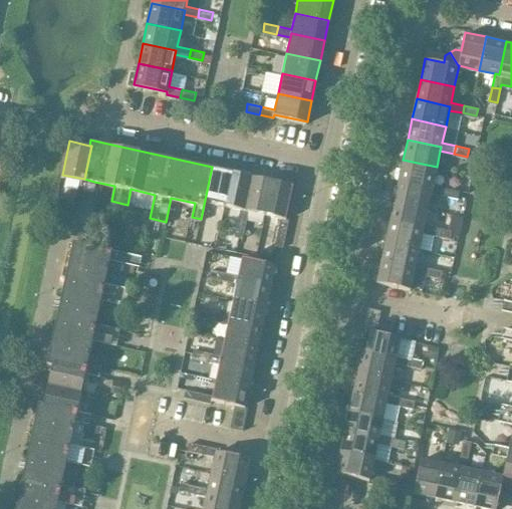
[(433,183),(437,167),(403,160),(399,180),(433,187),(432,191),(445,194),(447,186),(433,183)]
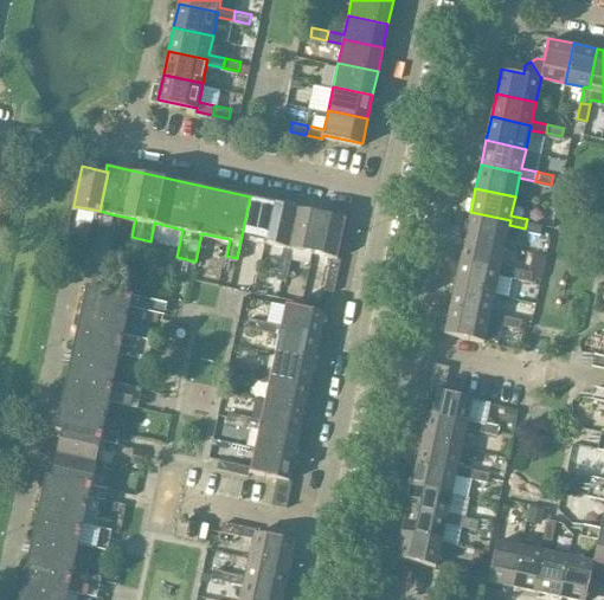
[(265,240),(274,201),(250,197),(242,236),(265,240)]
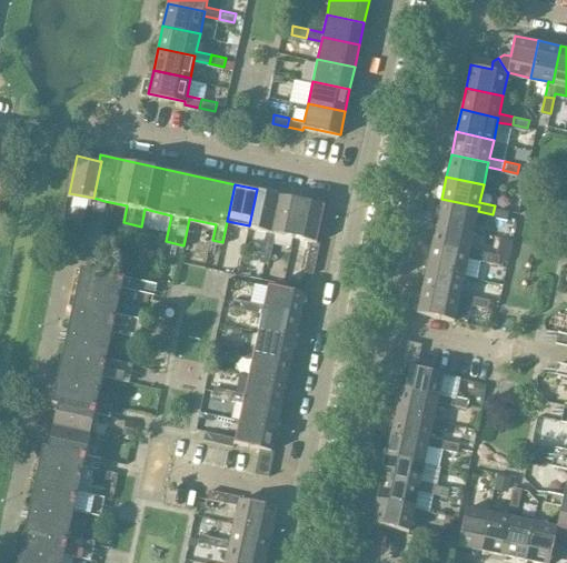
[(271,231),(279,193),(257,189),(249,225),(267,230),(271,231)]
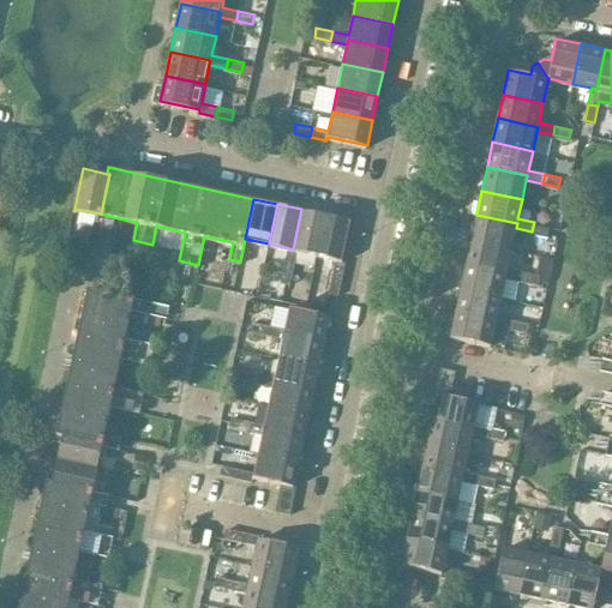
[(317,254),(325,215),(301,209),(293,250),(288,248),(285,264),(294,266),(298,250),(317,254)]
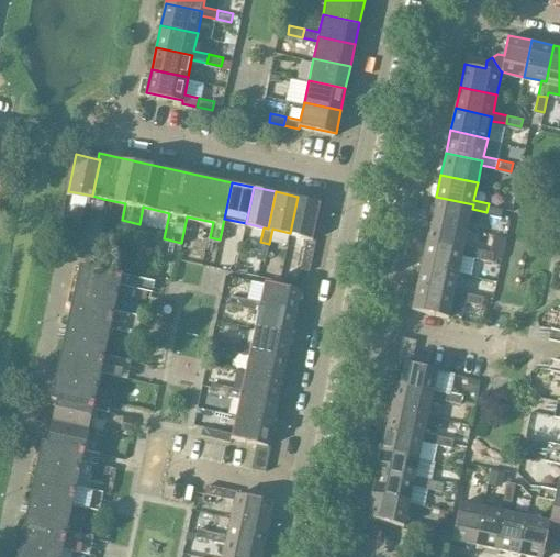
[(313,237),(321,201),(298,197),(290,233),(308,236),(304,252),(313,253),(316,238),(313,237)]
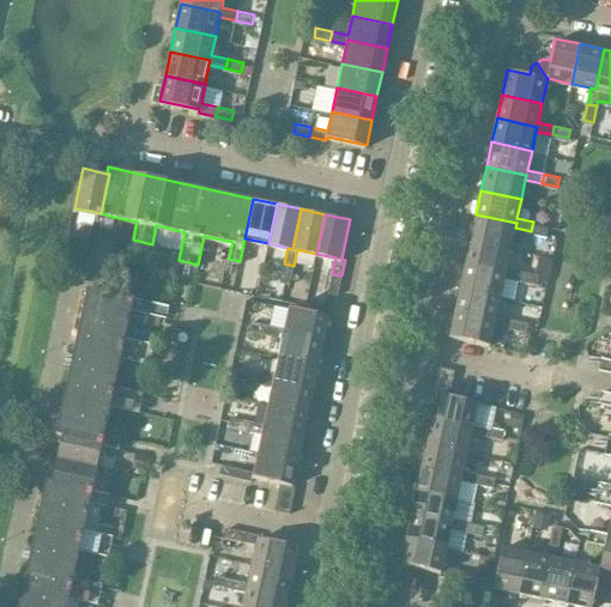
[(510,247),(515,228),(516,223),(476,214),(471,238),(510,247)]
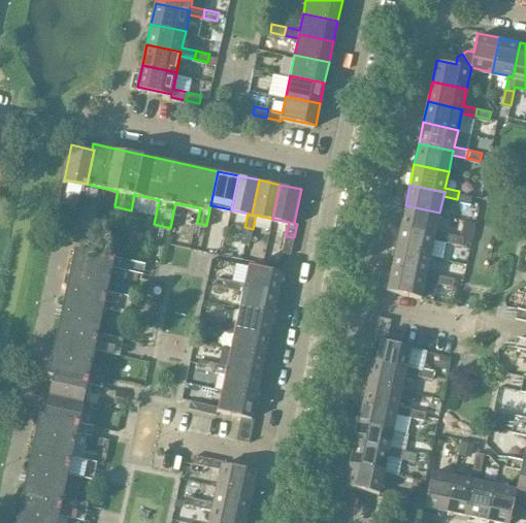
[(471,202),(472,194),(459,191),(457,199),(471,202)]
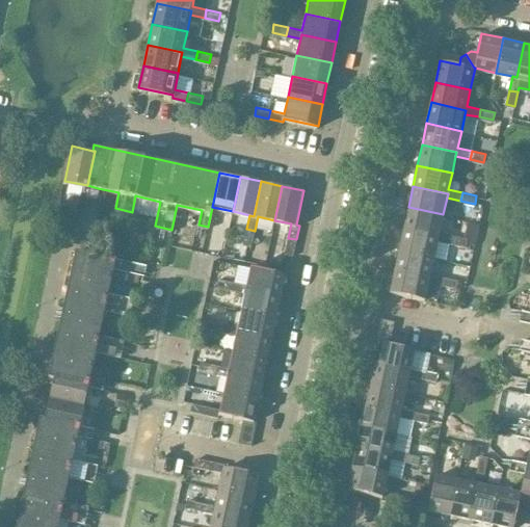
[(440,231),(443,214),(408,207),(404,228),(439,235),(438,239),(452,242),(453,234),(440,231)]
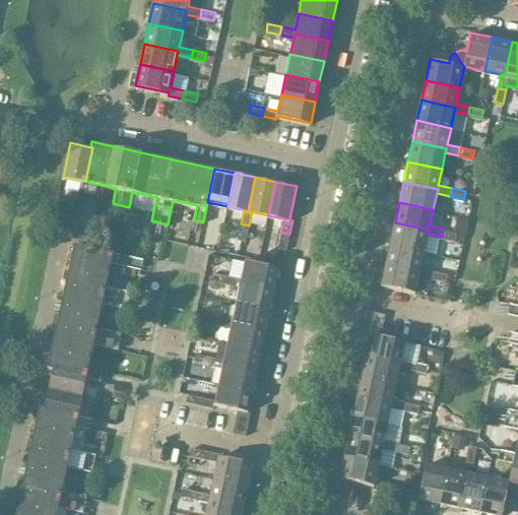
[(425,250),(428,234),(429,230),(395,222),(390,243),(425,250)]
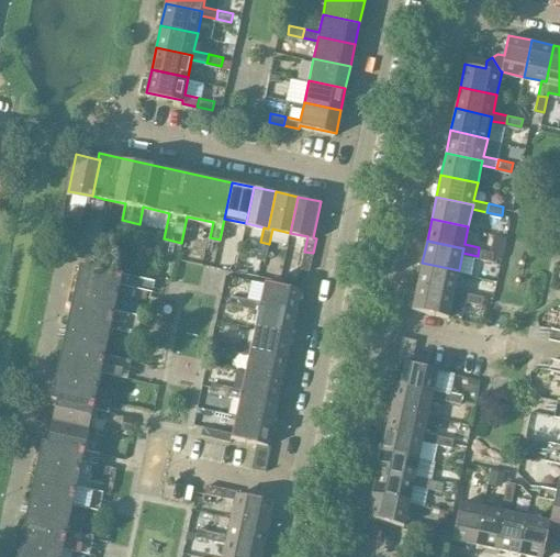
[(206,254),(209,245),(197,242),(193,252),(206,254)]
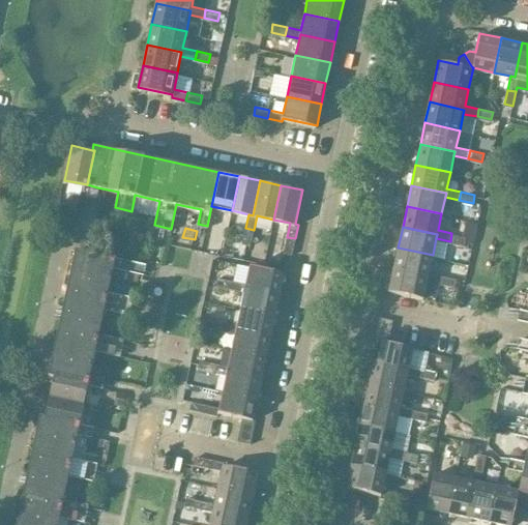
[(251,243),(254,230),(245,228),(242,242),(251,243)]
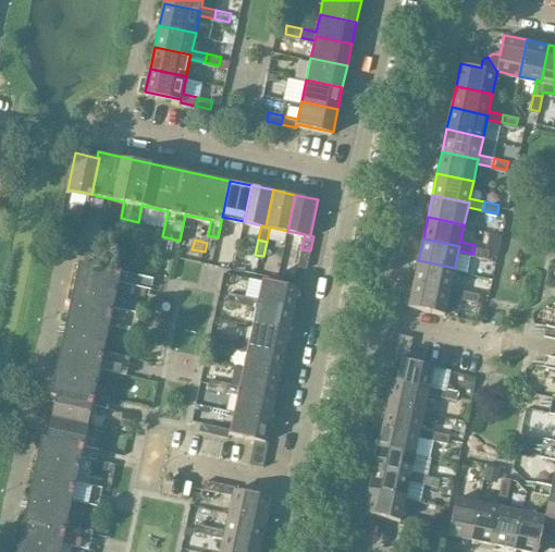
[(488,257),(490,248),(475,245),(473,254),(488,257)]
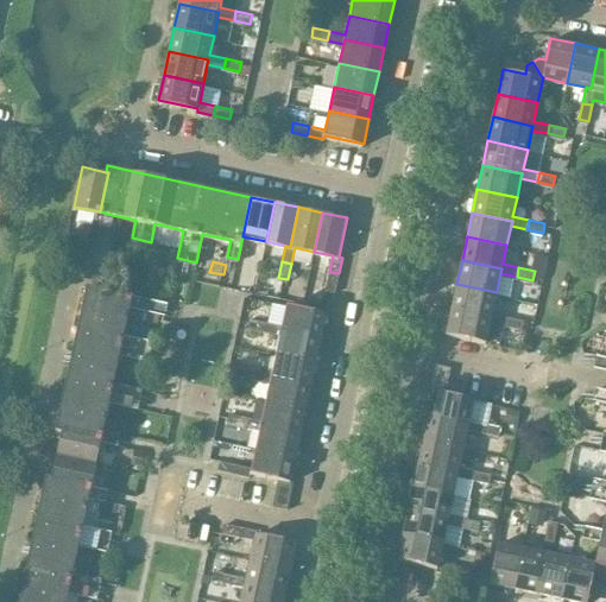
[(335,290),(339,273),(329,272),(326,287),(335,290)]
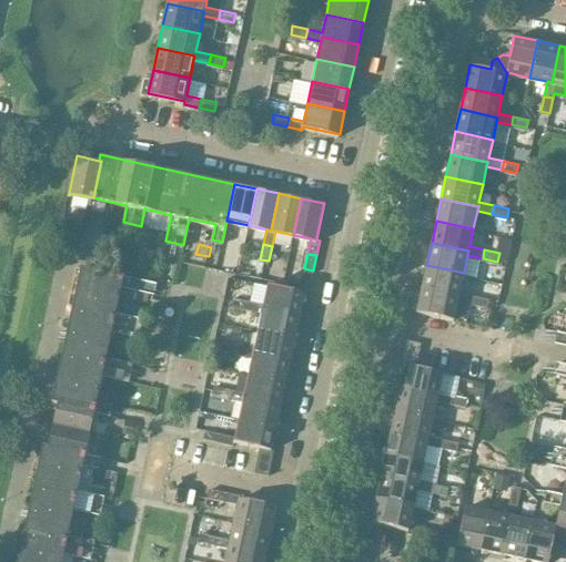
[(460,290),(464,273),(426,265),(422,287),(458,295),(458,299),(473,303),(475,294),(460,290)]
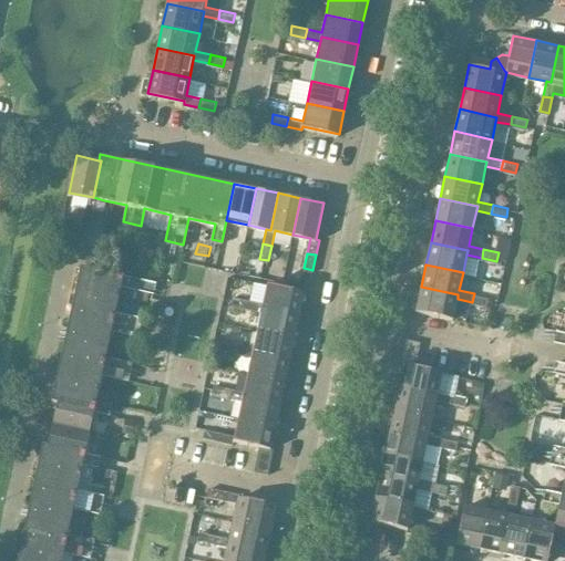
[(106,355),(112,329),(139,334),(142,318),(142,317),(115,311),(121,284),(139,288),(150,290),(154,291),(156,281),(81,266),(52,400),(58,401),(58,400),(95,408),(94,409),(110,413),(112,403),(96,400),(102,373),(129,378),(133,361),(106,355)]
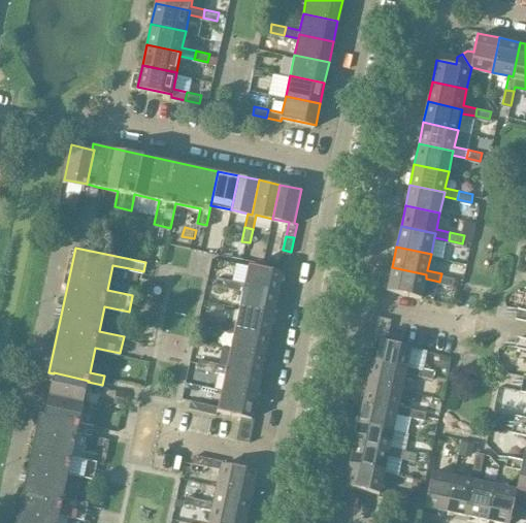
[(278,293),(284,271),(249,263),(245,282),(244,285),(278,293)]
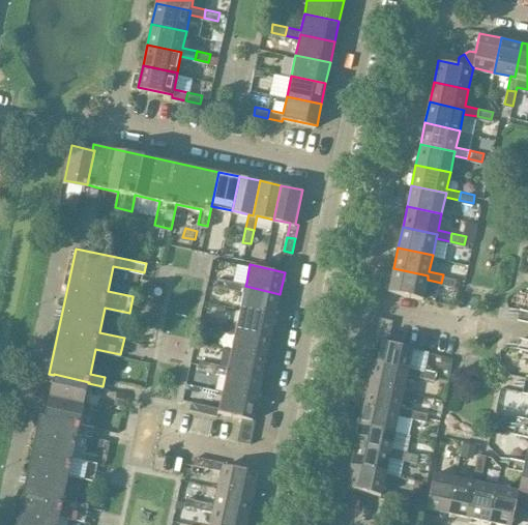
[(423,297),(428,280),(428,275),(393,268),(389,290),(423,297)]
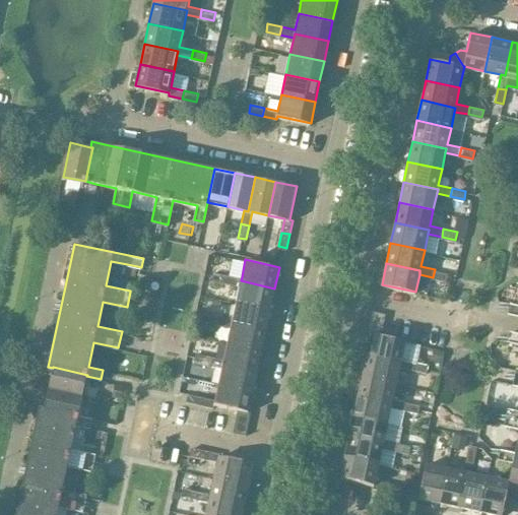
[(135,276),(137,266),(127,264),(125,274),(135,276)]
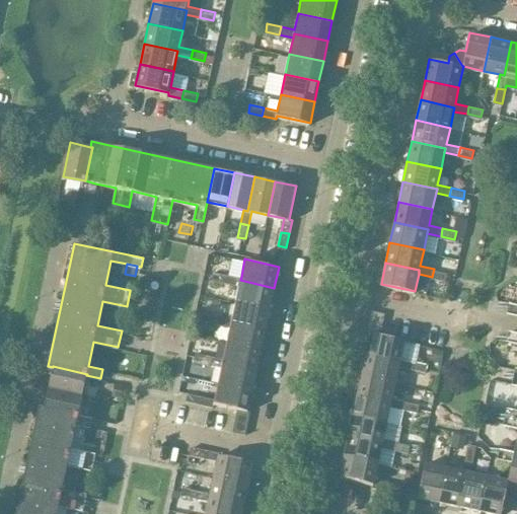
[(446,280),(447,272),(434,269),(432,277),(446,280)]
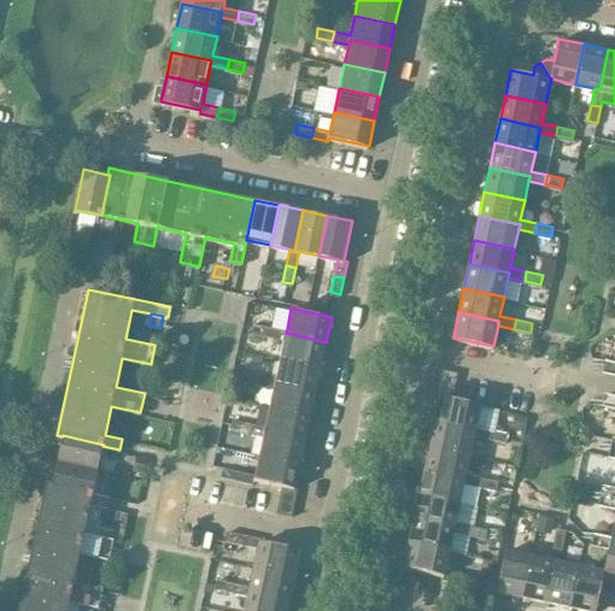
[(269,334),(270,325),(255,322),(252,330),(269,334)]
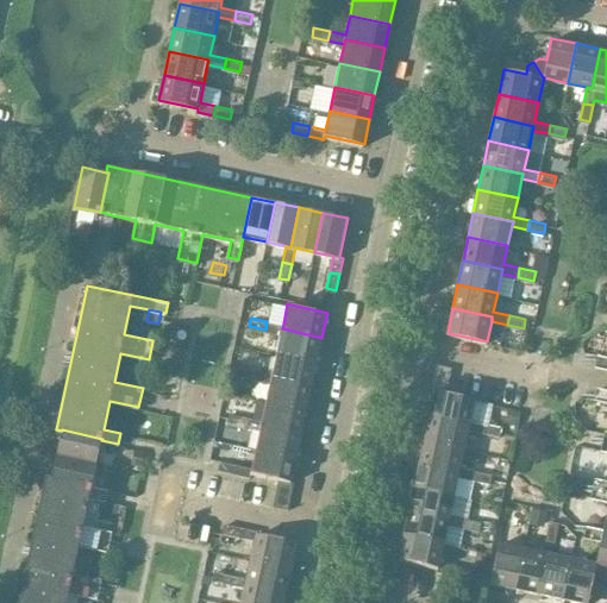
[(317,362),(321,338),(282,328),(283,325),(267,321),(266,330),(281,333),(277,352),(317,362)]
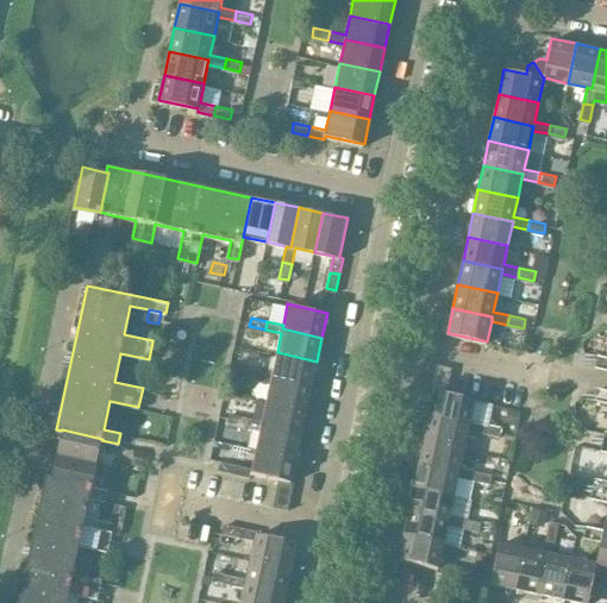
[(312,385),(317,362),(277,352),(273,371),(271,376),(312,385)]
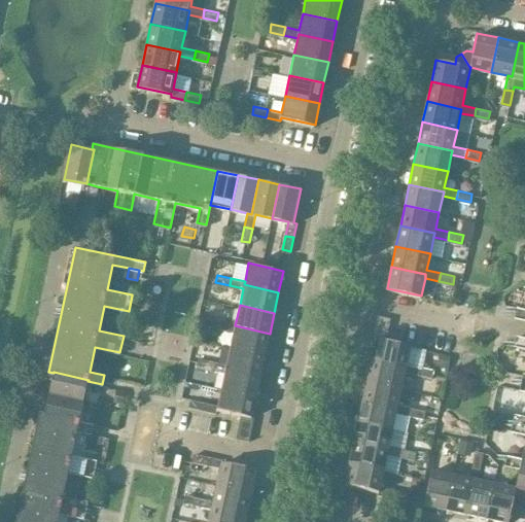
[(524,309),(517,307),(515,316),(524,318),(524,309)]
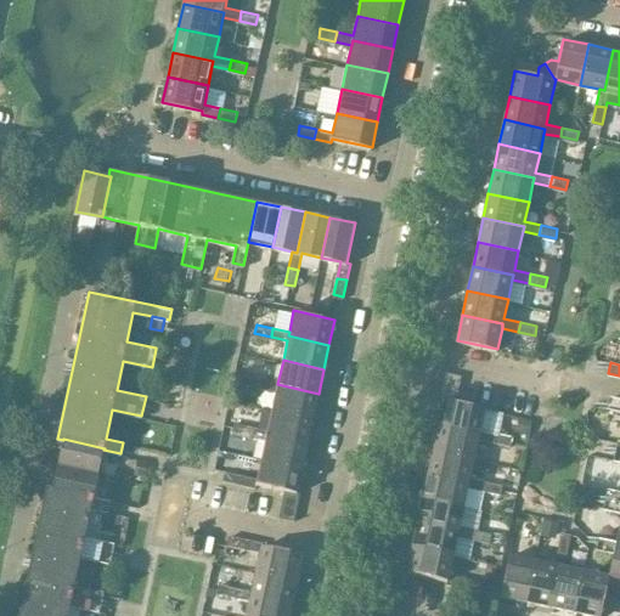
[(456,401),(461,377),(462,374),(446,371),(440,397),(444,399),(456,401)]
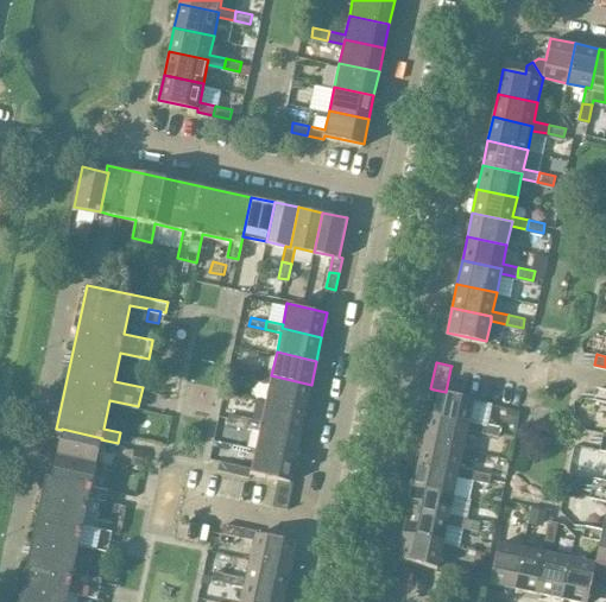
[(254,376),(257,367),(240,365),(238,373),(254,376)]
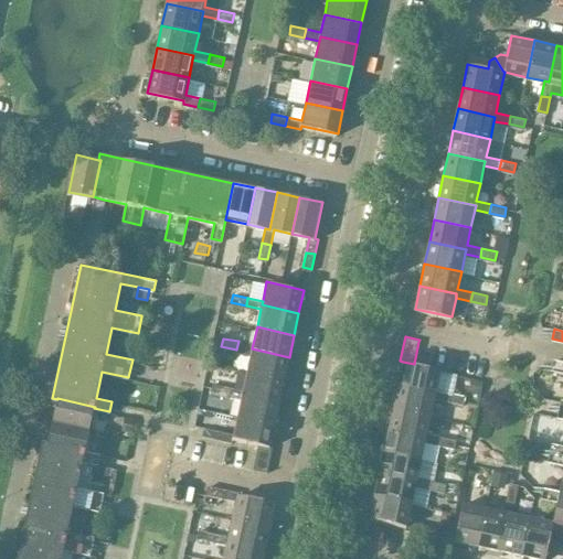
[(284,378),(289,357),(252,348),(253,344),(238,341),(236,350),(251,353),(247,371),(284,378)]
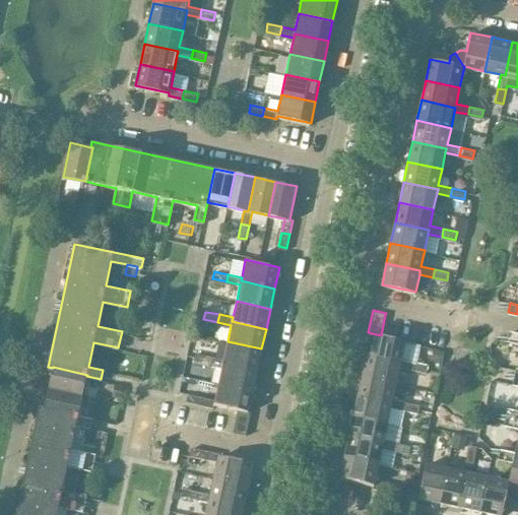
[(517,332),(510,330),(508,339),(517,341),(517,368),(514,383),(517,384),(517,409),(508,407),(505,424),(517,427),(517,440),(515,452),(501,449),(500,458),(513,461),(513,460),(517,460),(517,332)]
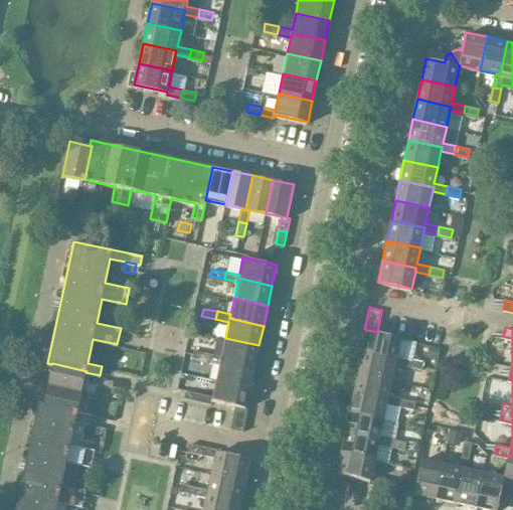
[(401,337),(377,332),(367,330),(363,350),(396,358),(395,362),(409,365),(411,357),(397,354),(401,337)]
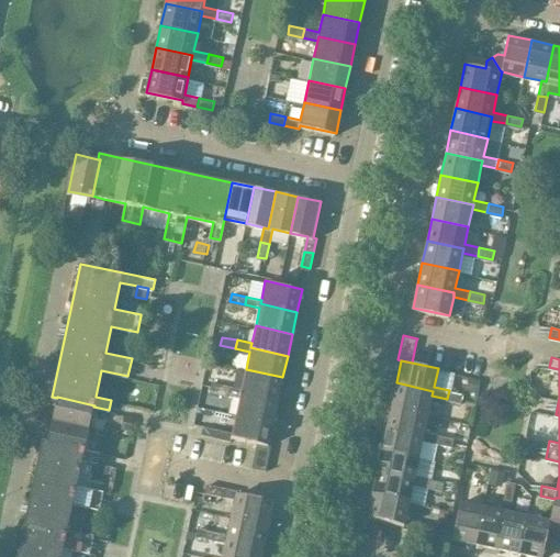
[(278,399),(282,377),(246,369),(243,387),(242,391),(278,399)]
